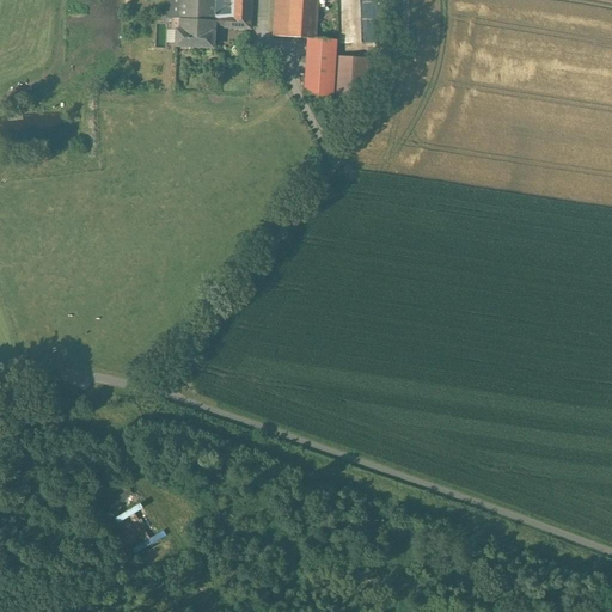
[(167,0),(166,16),(175,16),(175,18),(178,18),(177,25),(215,28),(251,29),(251,0),(167,0)]
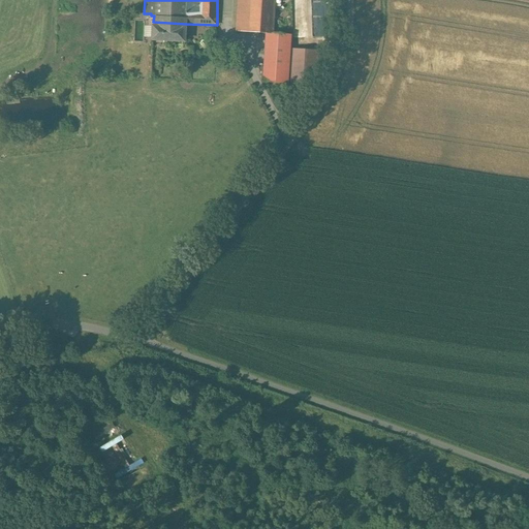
[(275,0),(239,0),(237,31),(266,33),(273,34),(273,33),(275,0)]
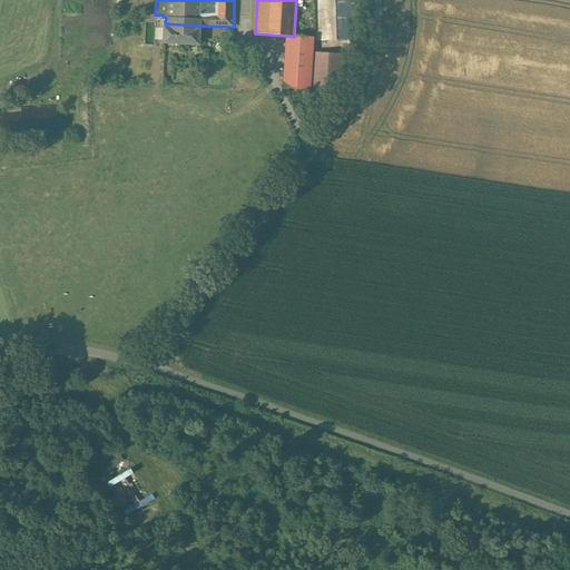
[(200,26),(165,23),(166,17),(163,17),(160,17),(160,29),(165,29),(165,42),(199,45),(200,26)]
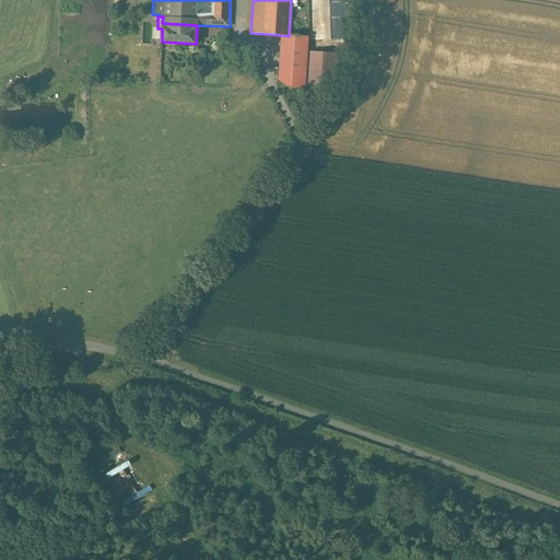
[(308,37),(289,35),(289,36),(281,35),(278,86),(305,89),(308,37)]
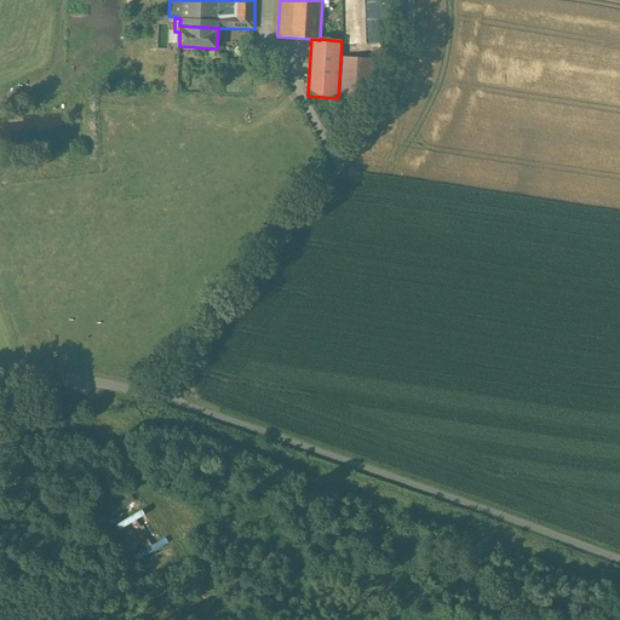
[(133,549),(137,556),(170,543),(167,535),(133,549)]
